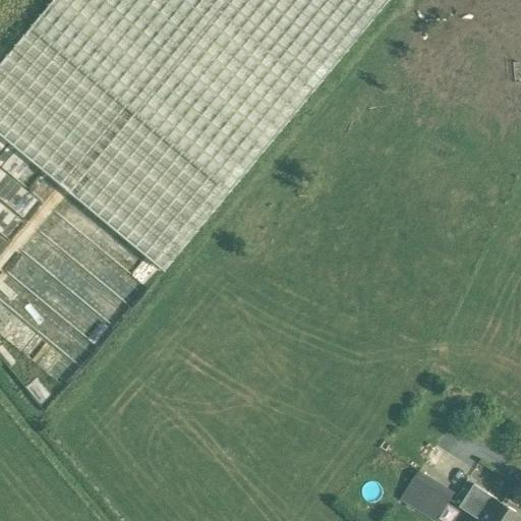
[(53,0),(0,64),(0,137),(164,271),(388,0),(53,0)]
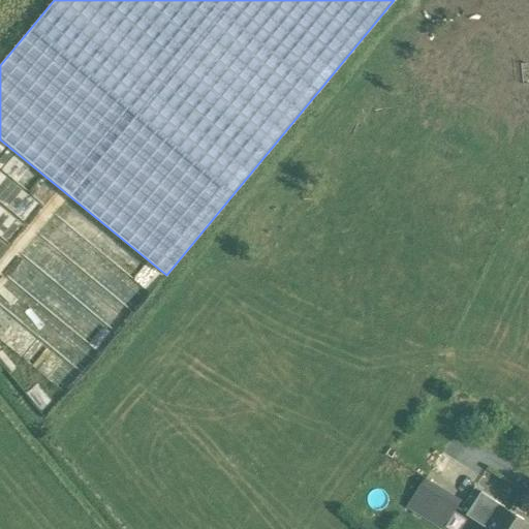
[(166,275),(0,139),(0,354),(61,404),(166,275)]
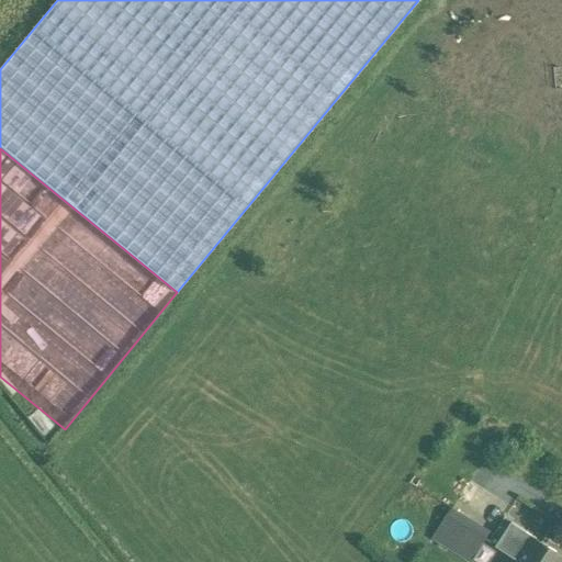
[(516,503),(509,520),(531,528),(538,510),(516,503)]
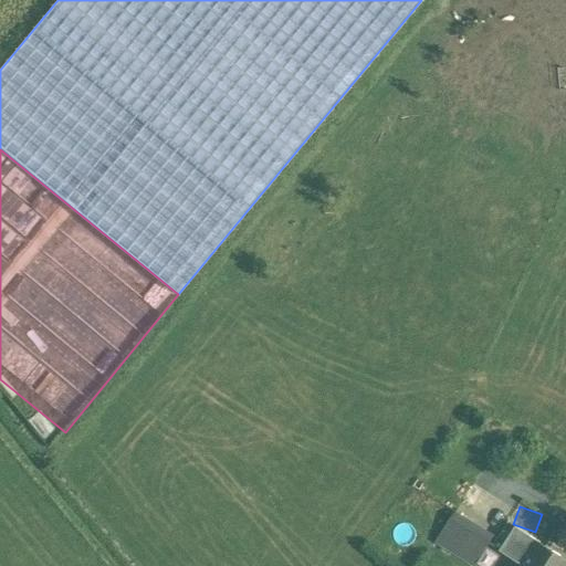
[(474,565),(493,536),(456,513),(436,542),(474,565)]
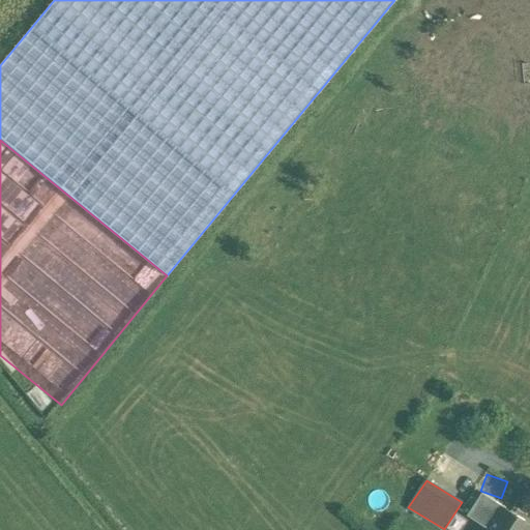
[(489,529),(503,506),(483,493),(468,516),(489,529)]
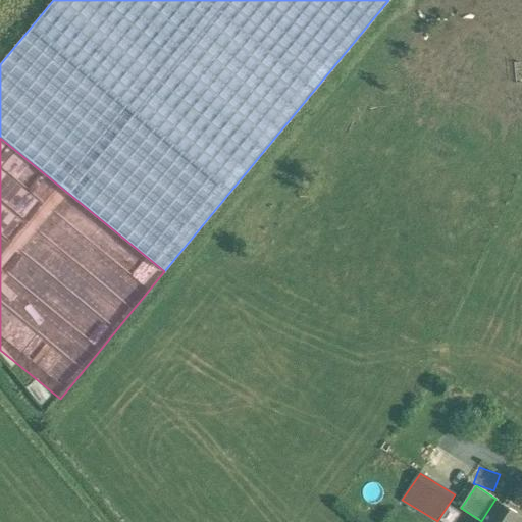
[(521,521),(521,516),(496,499),(481,521),(480,521),(521,521)]
